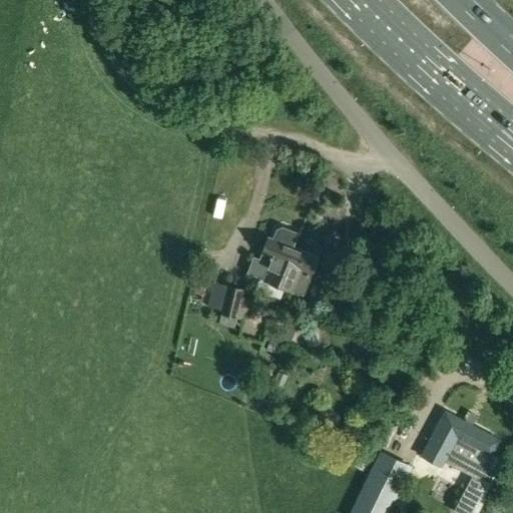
[(247,273),(279,286),(294,247),(269,236),(260,259),(253,257),(247,273)]
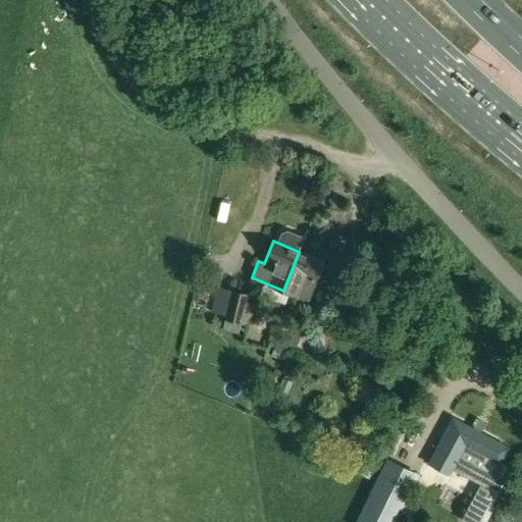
[(283,291),(309,301),(318,279),(317,279),(324,262),(299,252),(283,291)]
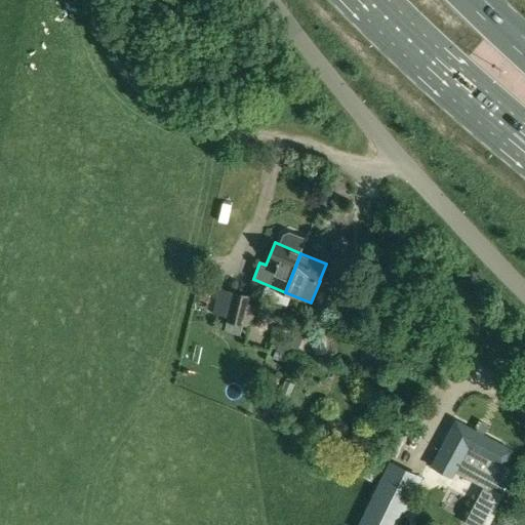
[(251,296),(234,291),(225,332),(241,336),(243,325),(252,327),(257,305),(250,304),(251,296)]
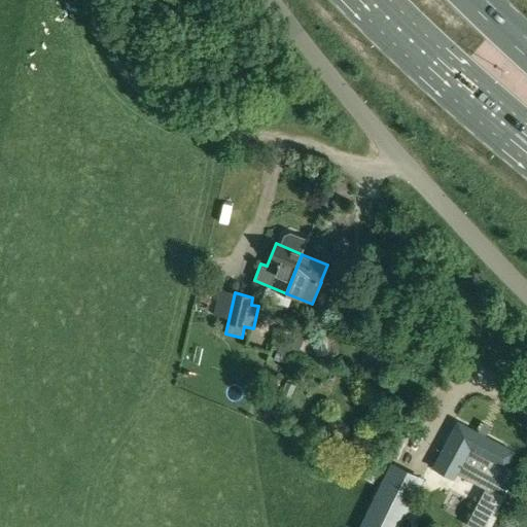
[(274,360),(286,364),(290,351),(297,354),(306,332),(287,326),(290,318),(284,316),(273,349),(277,350),(274,360)]
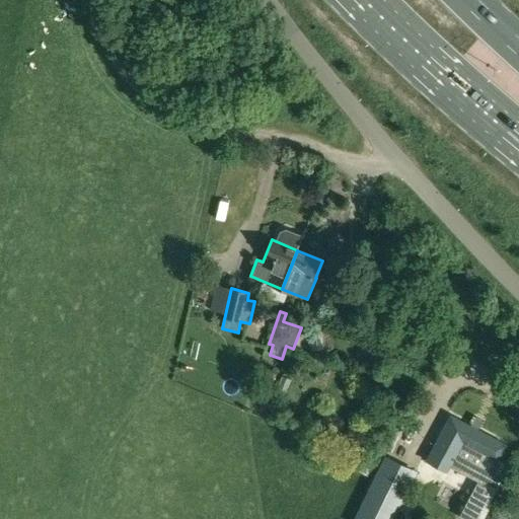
[(291,380),(283,377),(280,385),(288,388),(291,380)]
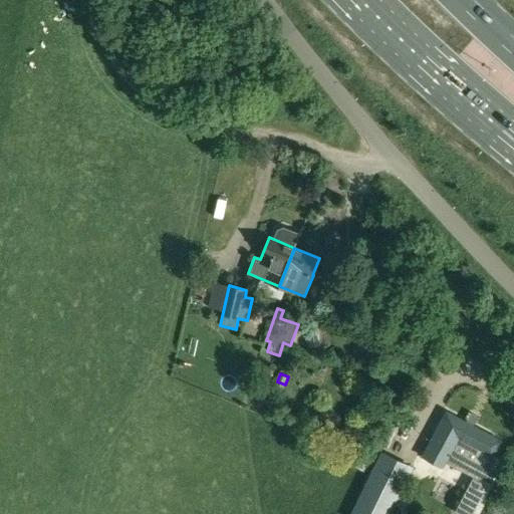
[(453,453),(475,465),(481,452),(492,458),(501,441),(447,413),(431,442),(452,454),(453,453)]
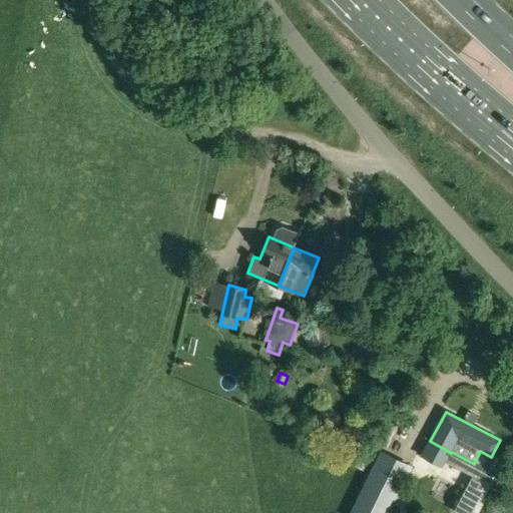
[(388,512),(411,467),(380,452),(350,512),(388,512)]
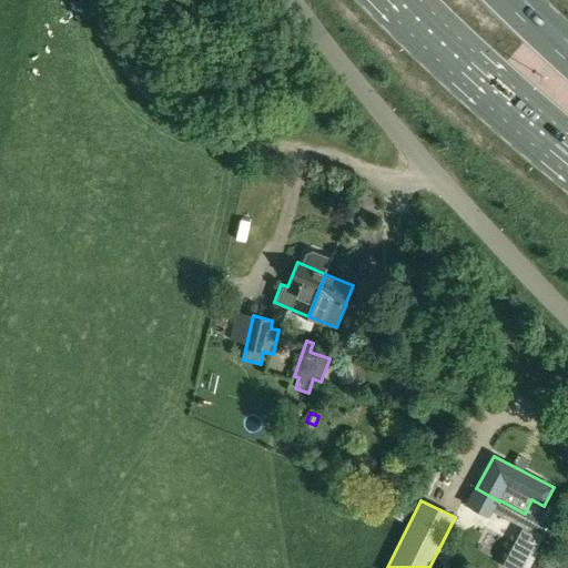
[(509,567),(527,567),(537,550),(550,524),(536,516),(521,543),(518,540),(506,566),(509,567)]
